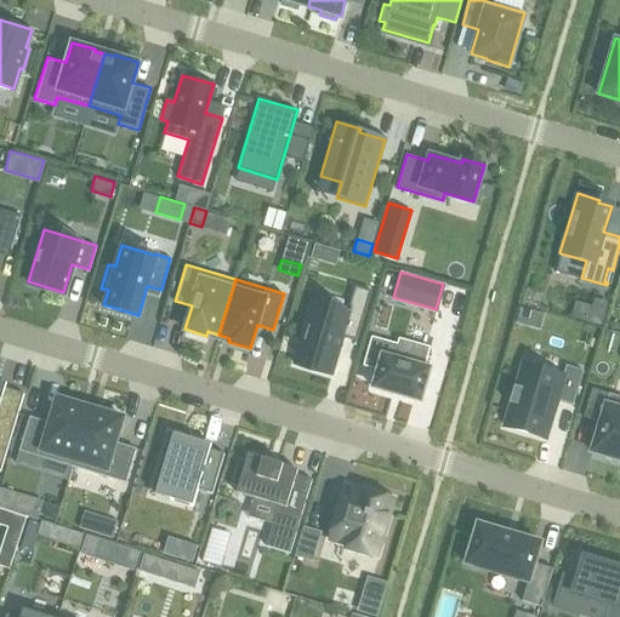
[(316,367),(331,372),(342,336),(356,340),(371,290),(354,285),(348,304),(350,306),(348,313),(312,302),(294,361),(310,366),(310,367),(316,370),(316,367)]
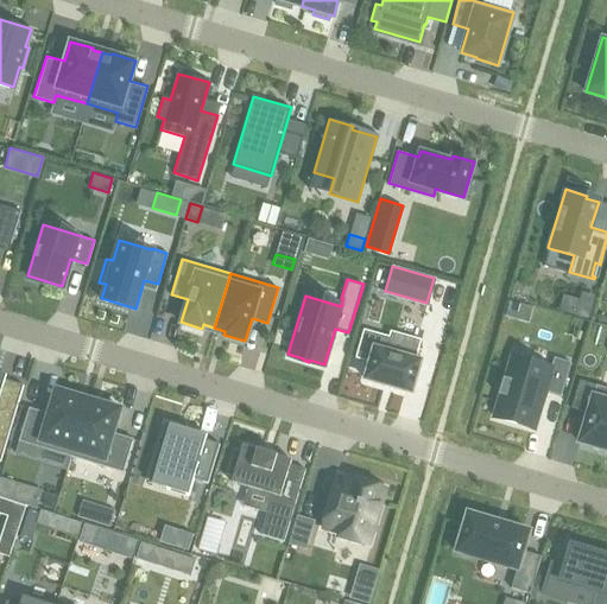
[(579,298),(574,315),(587,318),(594,294),(581,290),(579,298)]
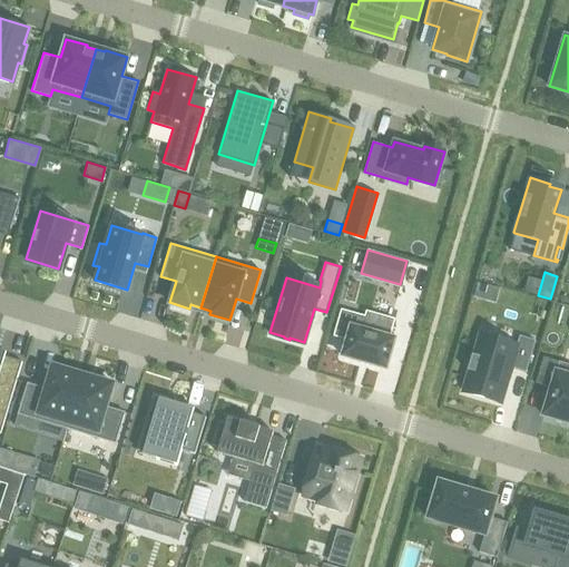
[(385,367),(394,338),(362,328),(366,314),(341,306),(333,334),(346,338),(342,354),(385,367)]
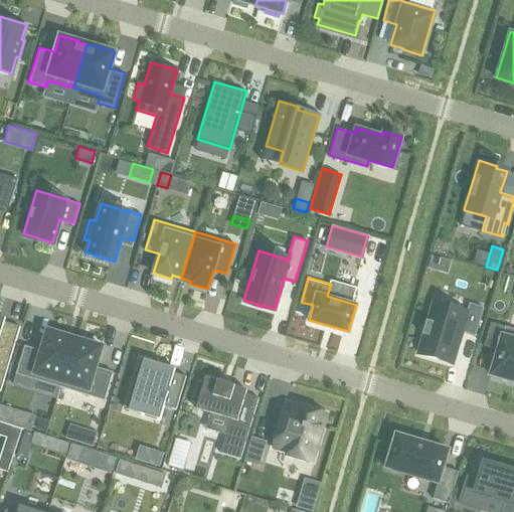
[(422,334),(417,352),(452,362),(462,330),(475,334),(483,306),(469,302),(466,311),(433,301),(427,320),(425,319),(421,333),(422,334)]
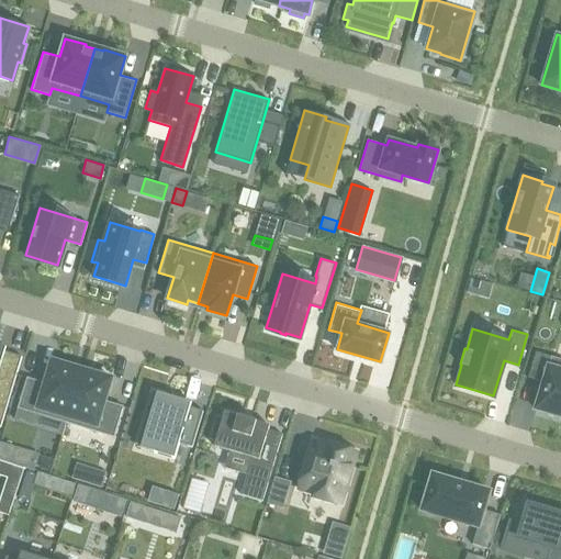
[(0,422),(21,355),(3,349),(6,346),(0,343),(0,422)]
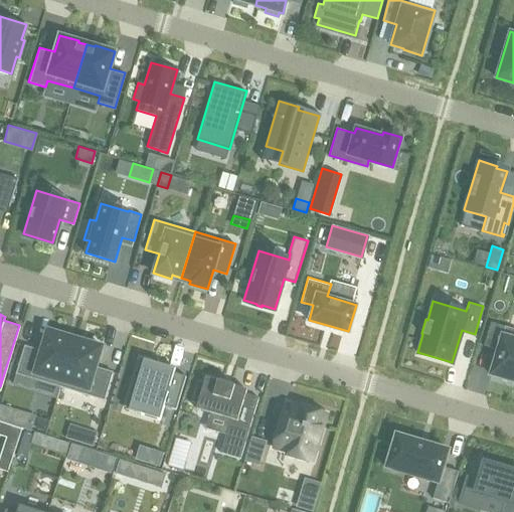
[(513,380),(513,328),(505,326),(490,374),(513,380)]
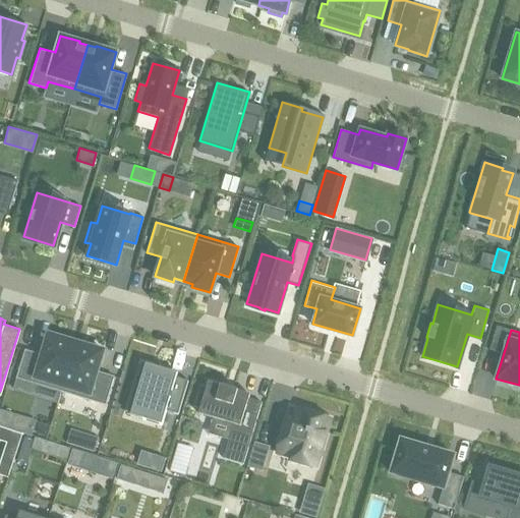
[(65,340),(66,339),(48,333),(42,354),(24,349),(16,377),(60,390),(74,343),(65,340)]
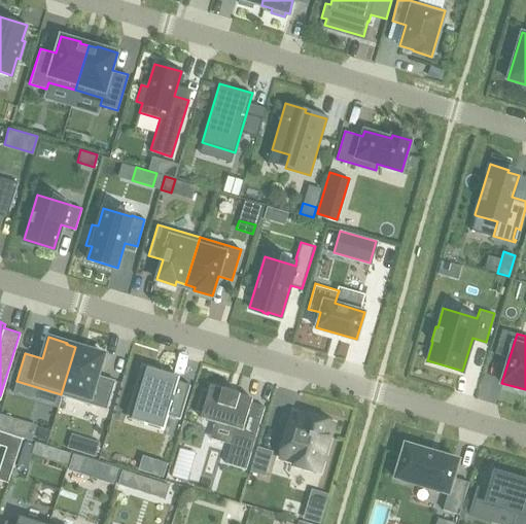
[(61,394),(106,408),(114,380),(97,375),(104,353),(85,348),(85,349),(75,347),(61,394)]
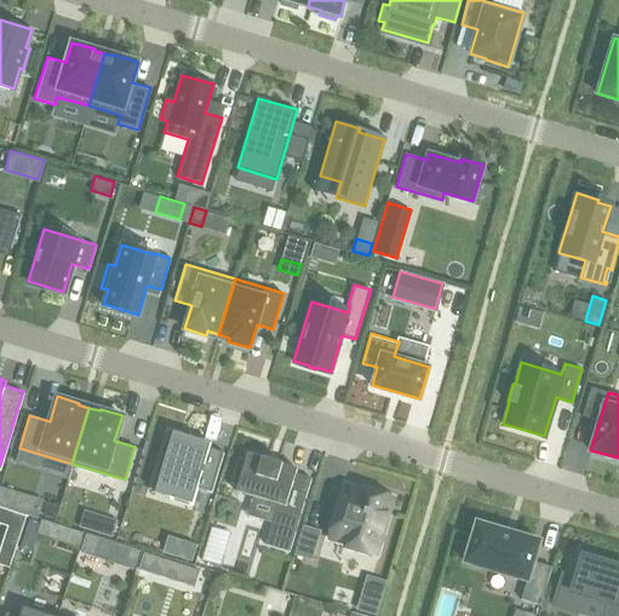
[(210,442),(168,430),(150,491),(191,504),(210,442)]
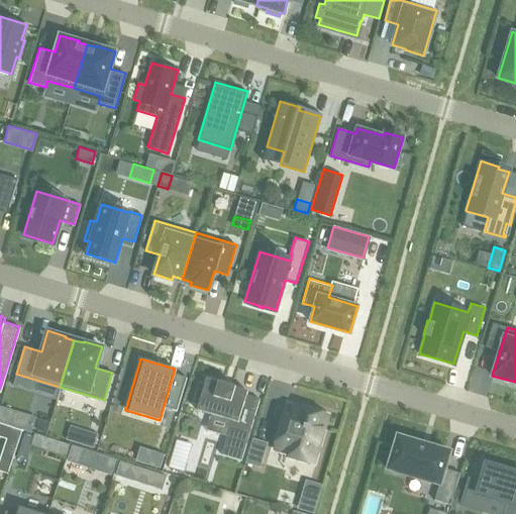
[(204,384),(199,382),(193,402),(198,404),(197,409),(231,420),(221,453),(240,459),(260,398),(246,394),(247,391),(206,378),(204,384)]
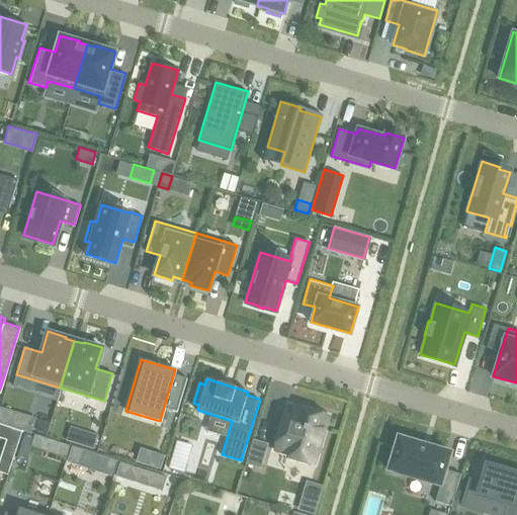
[(0,422),(11,426),(15,411),(0,406),(0,422)]
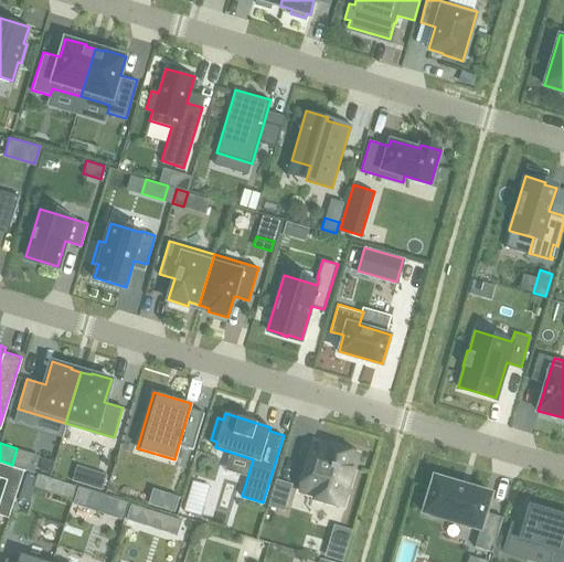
[(330,449),(314,444),(300,488),(317,494),(316,497),(341,505),(357,453),(331,445),(330,449)]
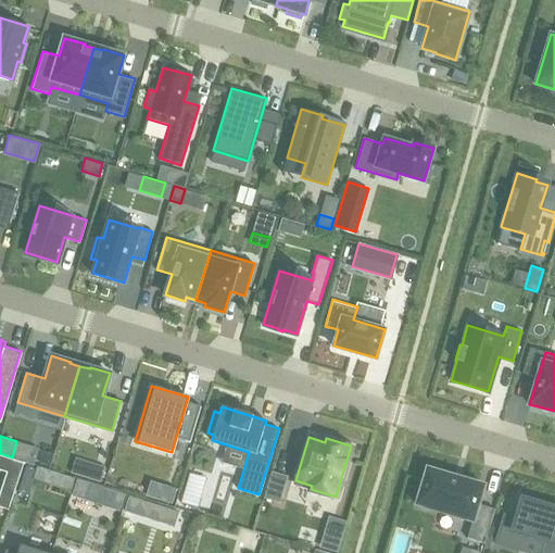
[(0,469),(5,472),(17,476),(22,463),(0,454),(0,469)]
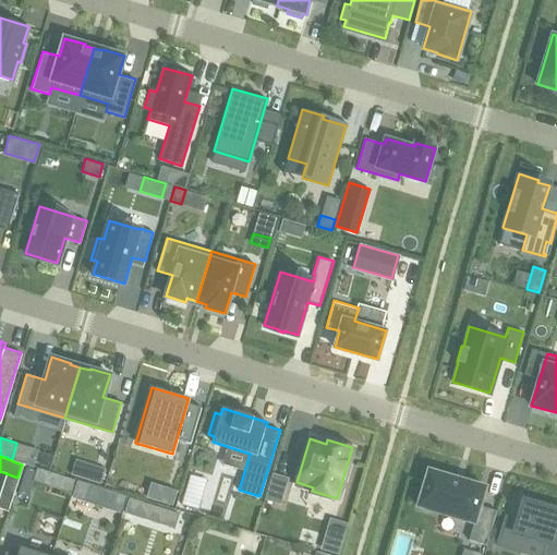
[(105,467),(75,458),(70,473),(100,483),(105,467)]
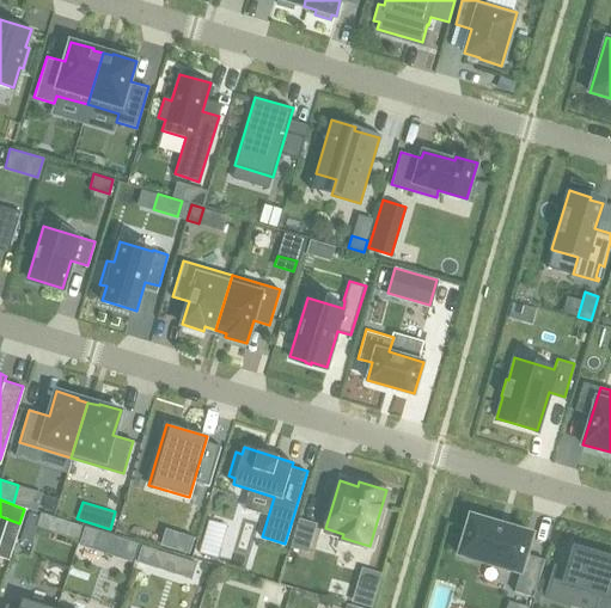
[(508,527),(494,522),(470,515),(459,554),(519,572),(513,590),(532,596),(544,558),(526,553),(532,534),(508,527)]
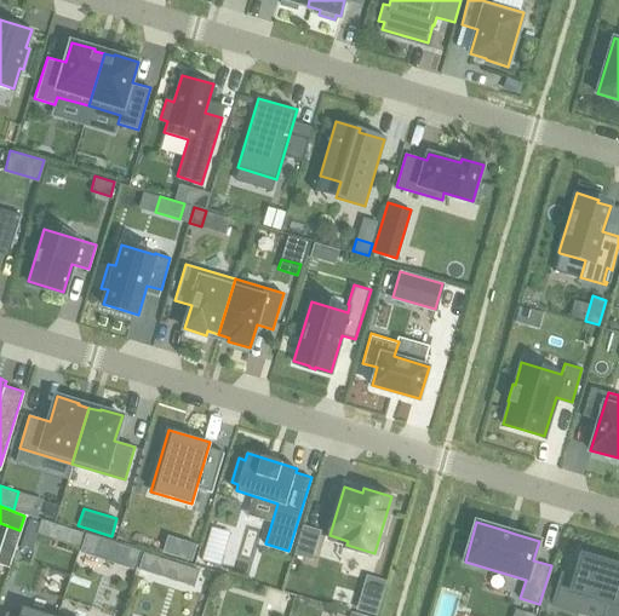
[(49,542),(53,528),(39,523),(34,537),(49,542)]
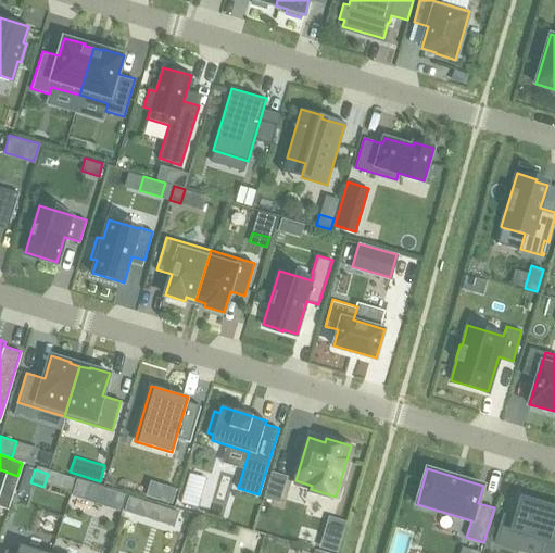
[(279,501),(287,476),(273,472),(264,497),(279,501)]
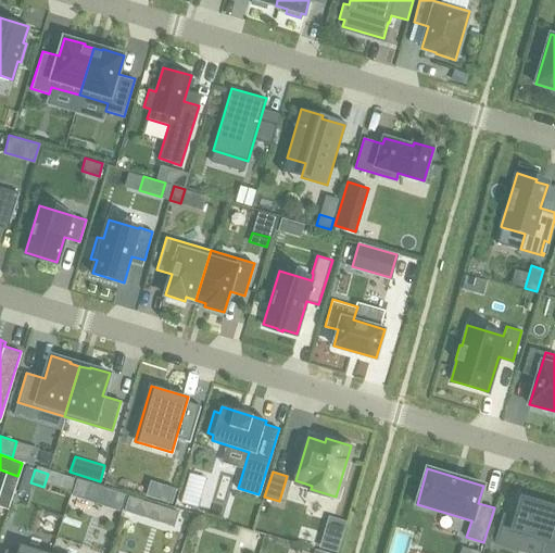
[(124,493),(100,486),(93,503),(118,511),(124,493)]
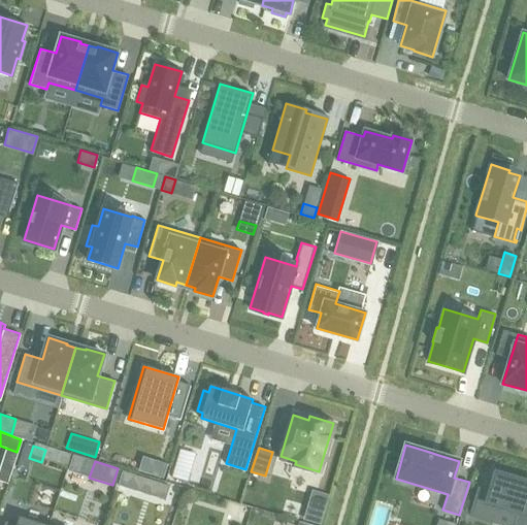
[(167,465),(159,462),(155,474),(163,477),(167,465)]
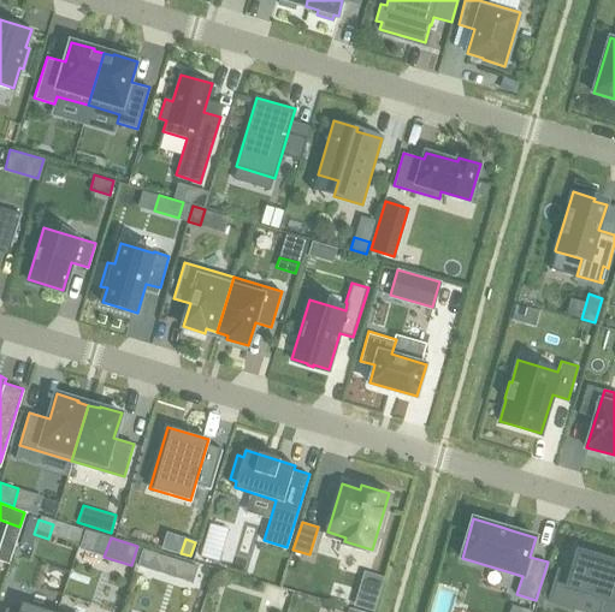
[(219,559),(222,550),(203,545),(200,554),(219,559)]
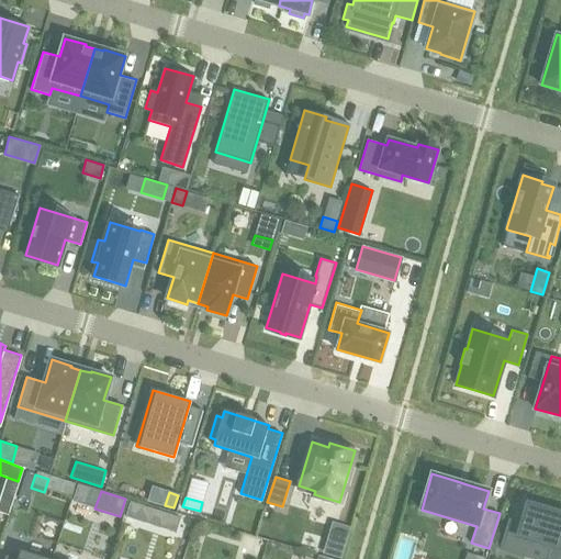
[(138,520),(144,505),(130,500),(124,514),(138,520)]
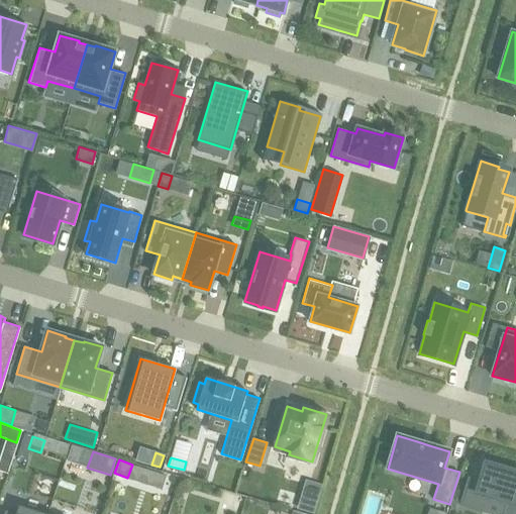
[(515,513),(515,471),(512,470),(485,461),(479,481),(469,478),(460,503),(482,509),(482,510),(483,510),(486,500),(503,505),(500,513),(515,513)]
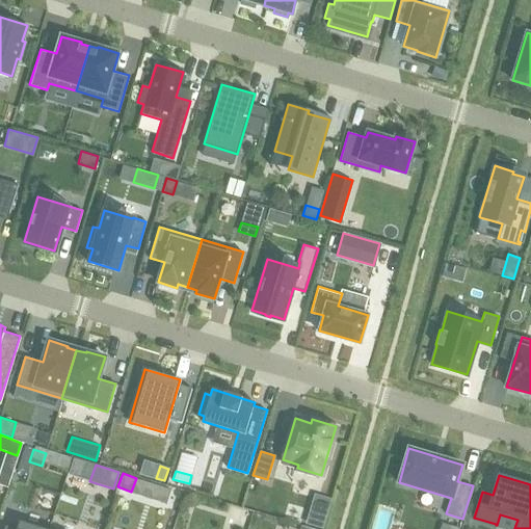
[(242,528),(246,528),(251,511),(239,508),(234,526),(242,528)]
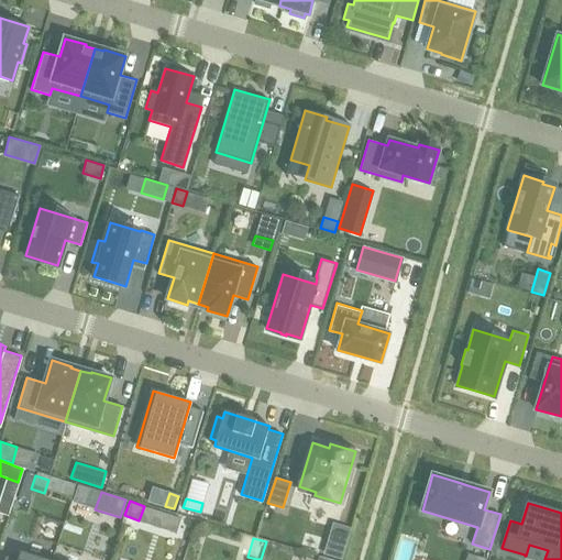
[(345,547),(328,541),(324,553),(342,559),(345,547)]
